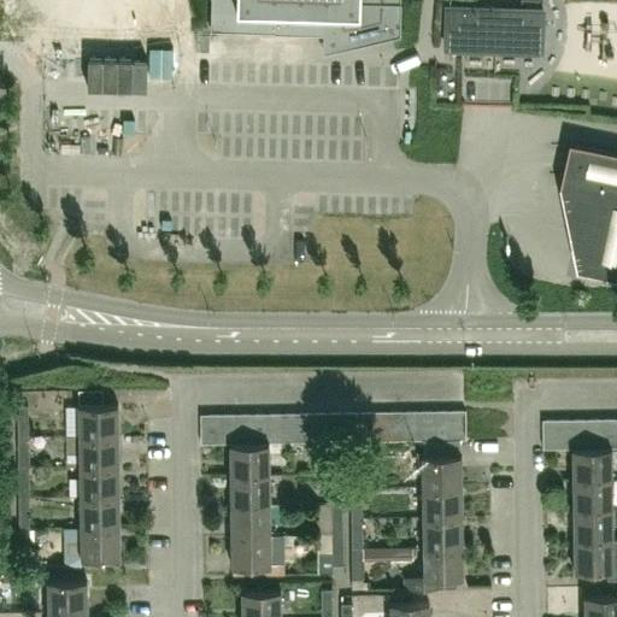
[(89,0),(90,6),(57,6),(54,12),(59,13),(134,13),(133,50),(168,50),(168,21),(151,16),(151,0),(89,0)]
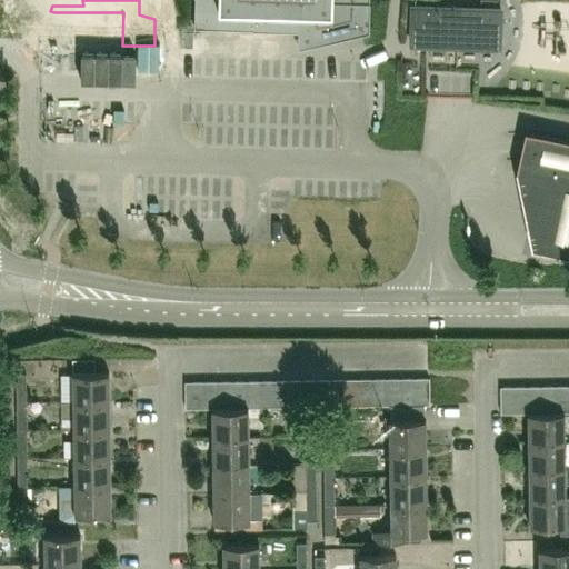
[(195,0),(193,27),(193,28),(251,30),(325,32),(327,41),(325,41),(325,43),(361,35),(368,33),(369,3),(368,0),(195,0)]
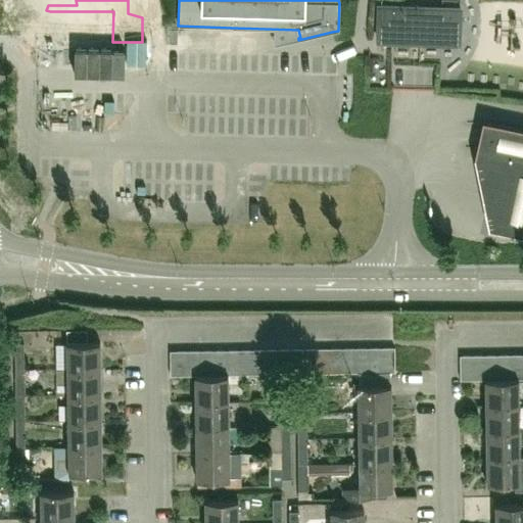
[(421,9),(380,7),(380,26),(387,35),(420,36),(448,37),(458,29),(458,10),(441,10),(421,9)]
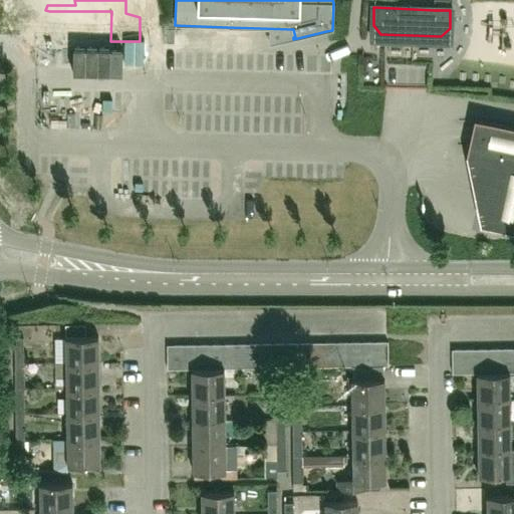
[(478,157),(487,159),(510,164),(511,160),(513,160),(513,129),(479,121),(477,135),(474,147),(480,148),(478,157)]
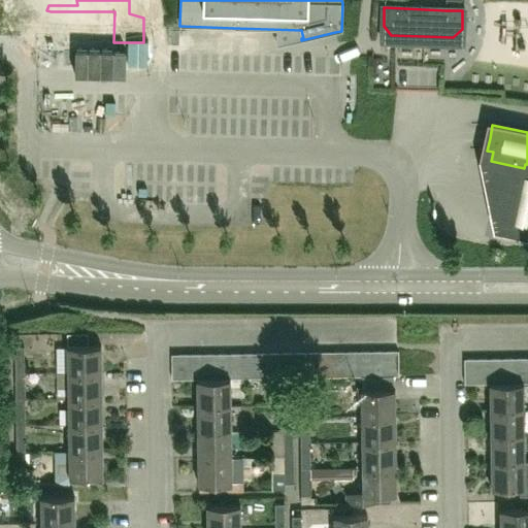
[(500,163),(491,161),(477,161),(490,235),(527,243),(527,164),(525,164),(524,168),(500,163)]
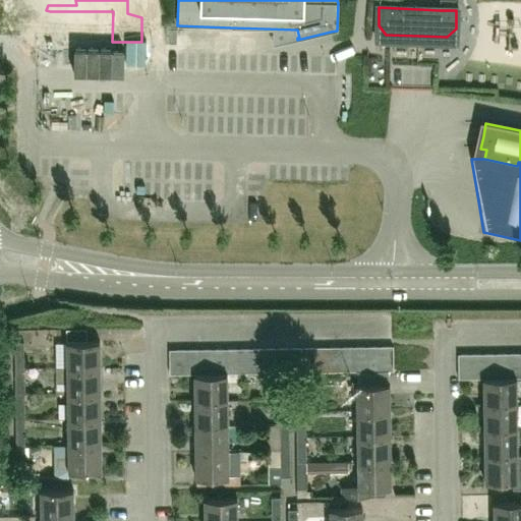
[(99,341),(66,342),(67,368),(100,367),(99,341)]
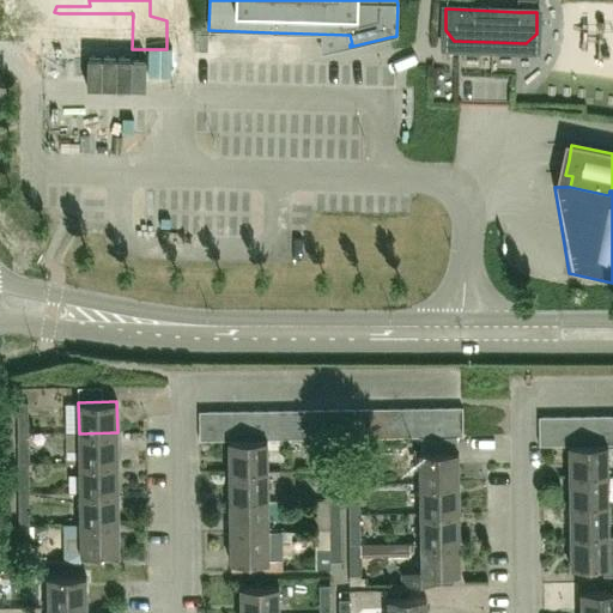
[(447,408),(448,437),(457,437),(463,437),(462,407),(447,408)]
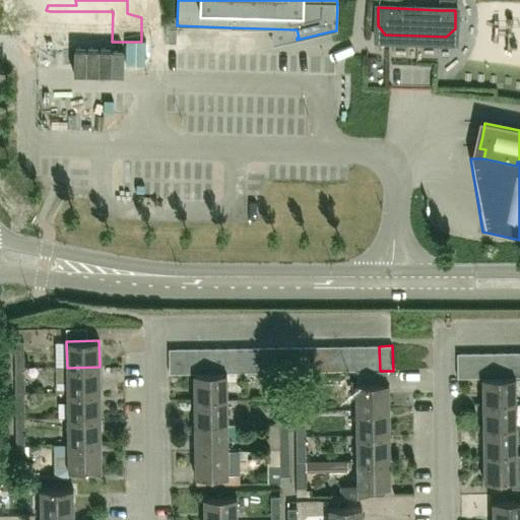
[(327,346),(314,347),(314,372),(327,372),(327,346)]
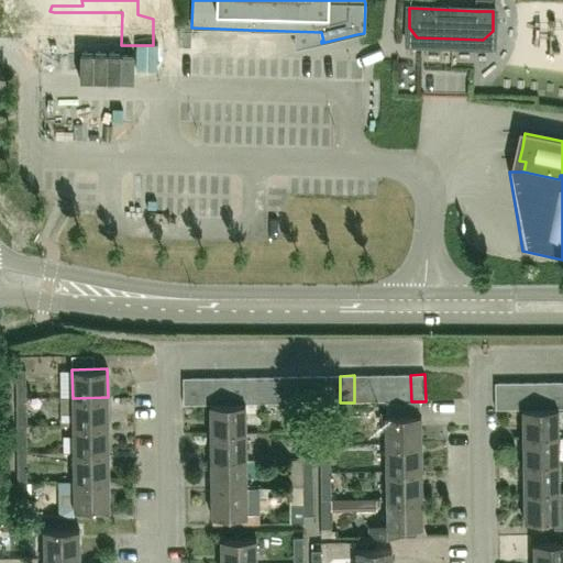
[(354,403),(368,403),(367,375),(354,375),(354,403)]
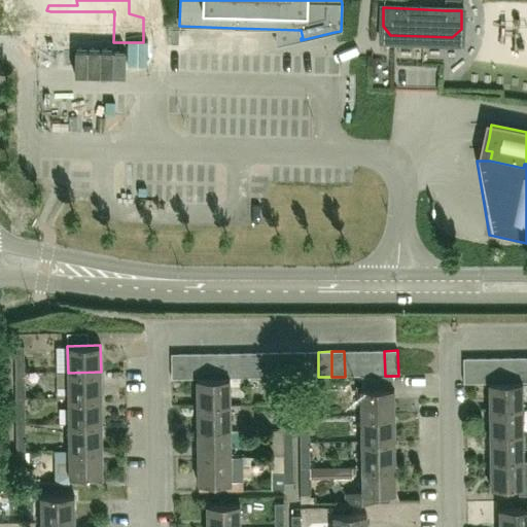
[(357,351),(344,351),(345,377),(358,377),(357,351)]
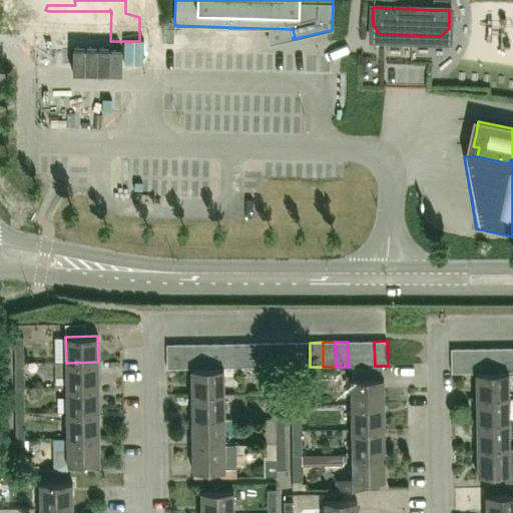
[(361,342),(348,342),(349,367),(351,366),(362,366),(361,342)]
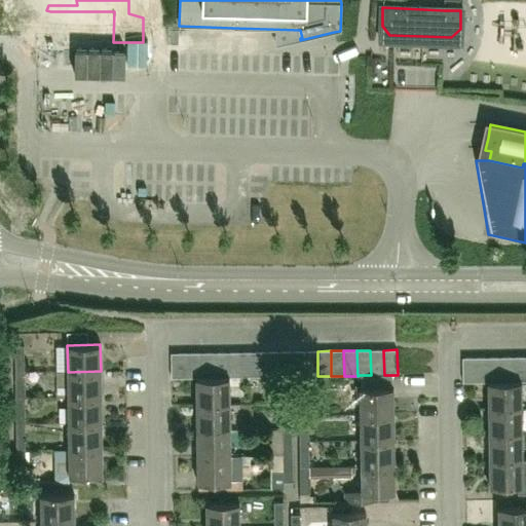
[(371,375),(384,375),(383,350),(370,350),(371,375)]
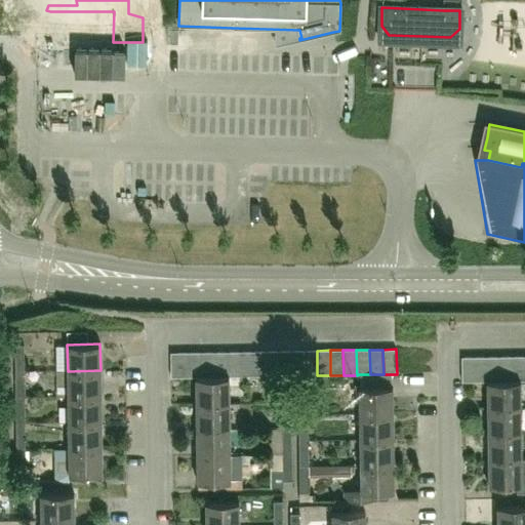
[(264,352),(264,376),(277,376),(277,351),(264,352)]
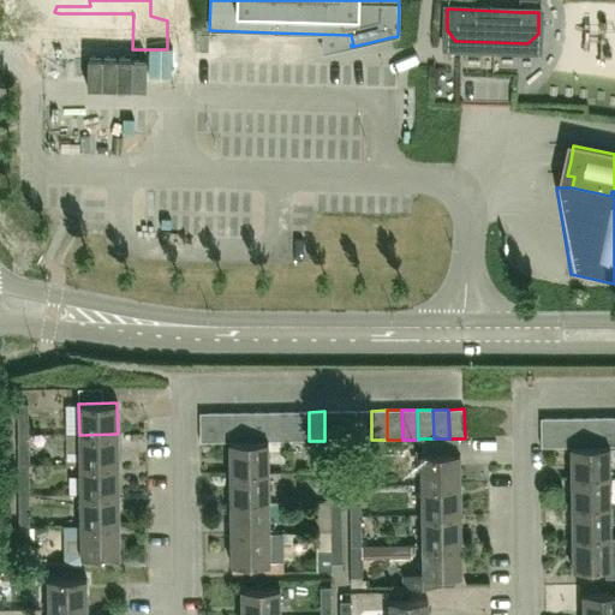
[(330,440),(340,440),(340,411),(324,411),(324,441),(330,441),(330,440)]
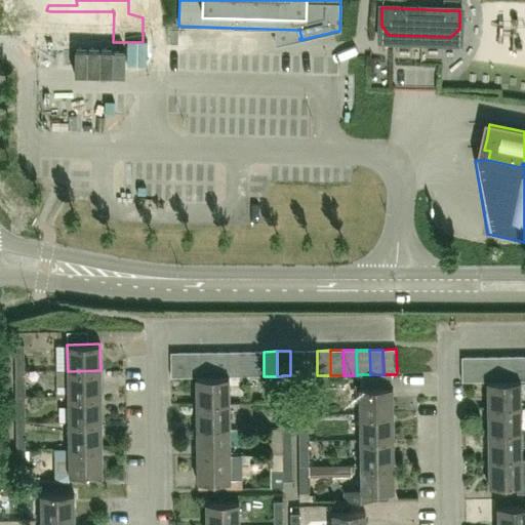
[(290,375),(294,375),(297,375),(304,375),(304,351),(290,351),(290,375)]
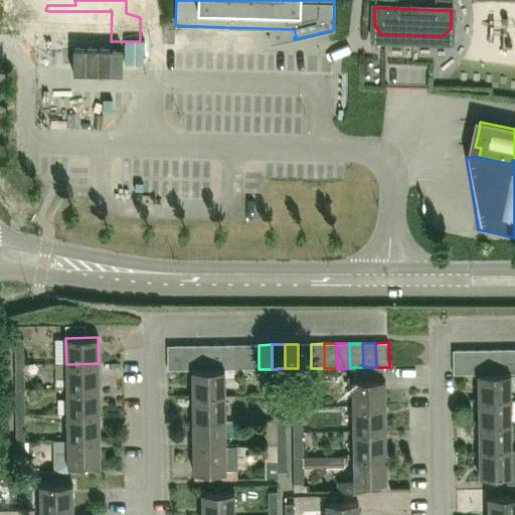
[(311,344),(298,344),(298,368),(302,368),(311,368),(311,344)]
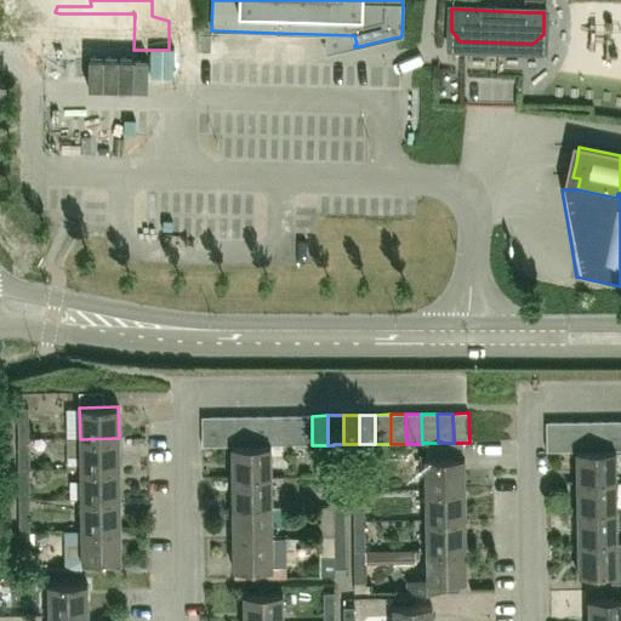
[(233,417),(234,446),(250,446),(249,416),(233,417)]
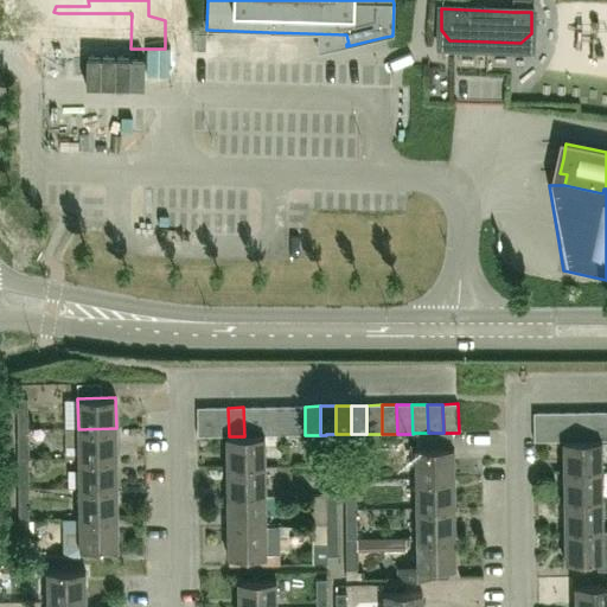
[(260,436),(259,408),(259,407),(243,407),(244,436),(260,436)]
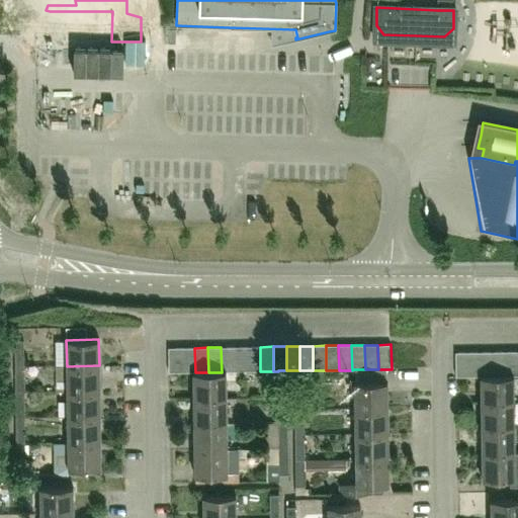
[(234,347),(221,347),(221,348),(222,372),(227,372),(235,372),(234,347)]
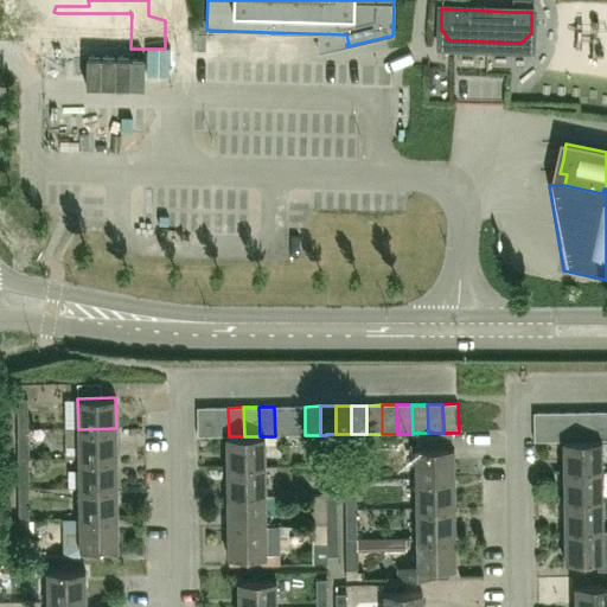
[(289,407),(274,407),(275,436),(278,435),(289,435),(289,407)]
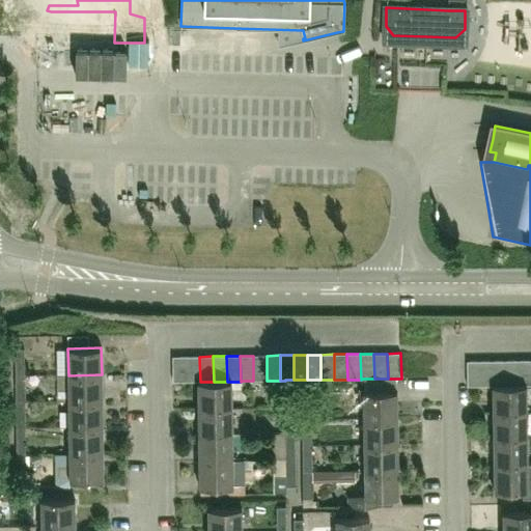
[(253,381),(267,381),(267,356),(253,356),(253,381)]
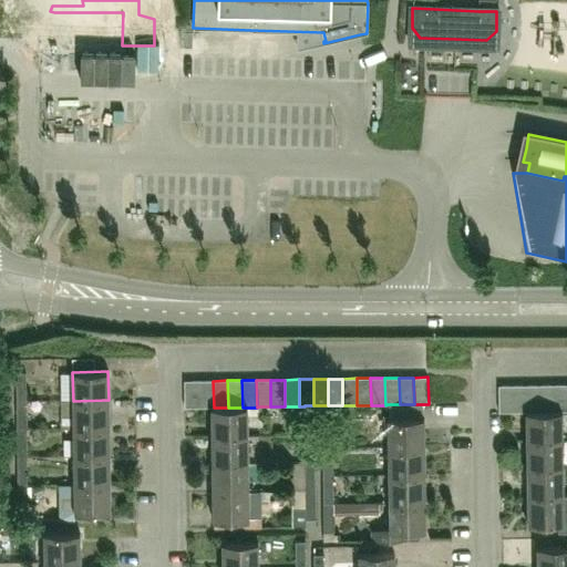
[(185,409),(199,408),(198,381),(185,381),(185,409)]
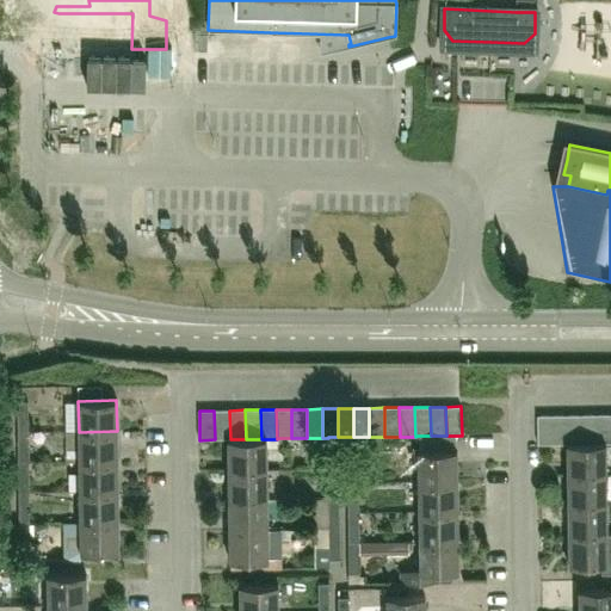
[(215,439),(228,439),(230,439),(229,411),(214,411),(215,439)]
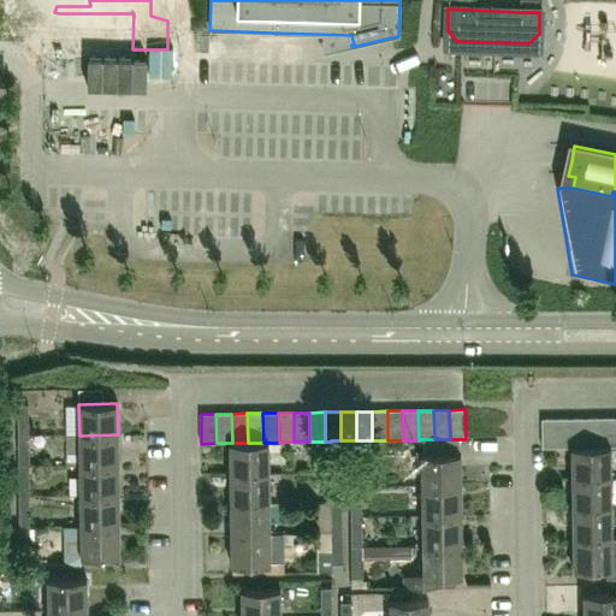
[(29,418),(18,418),(18,437),(29,437),(29,418)]
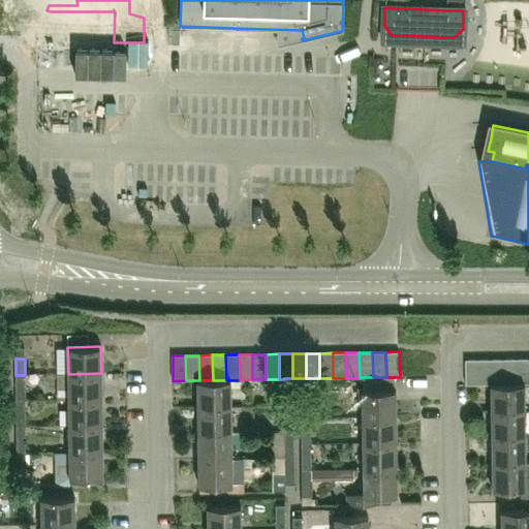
[(522,384),(528,384),(528,359),(516,360),(516,384),(522,384)]
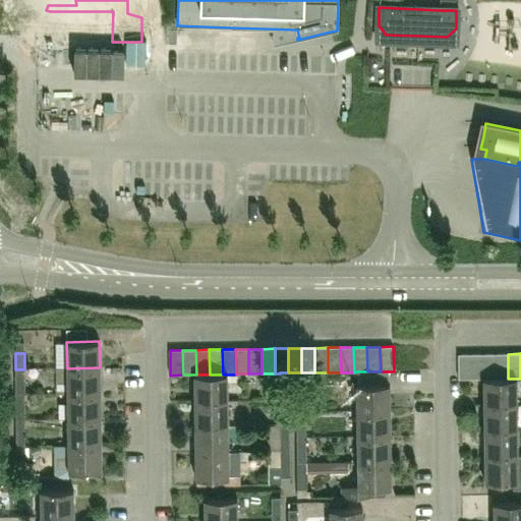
[(459,379),(470,379),(469,354),(457,354),(458,379),(459,379)]
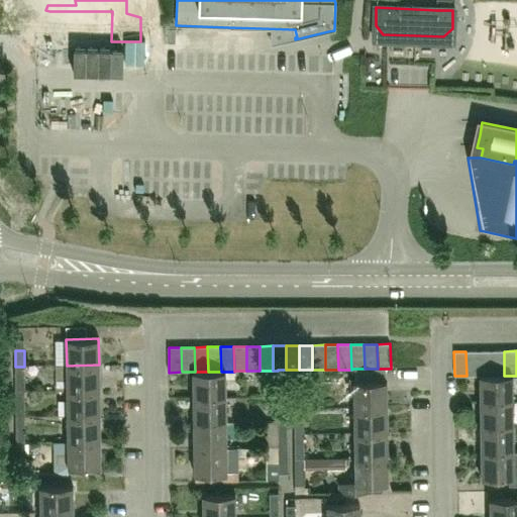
[(479,351),(466,351),(467,376),(478,376),(479,376),(479,351)]
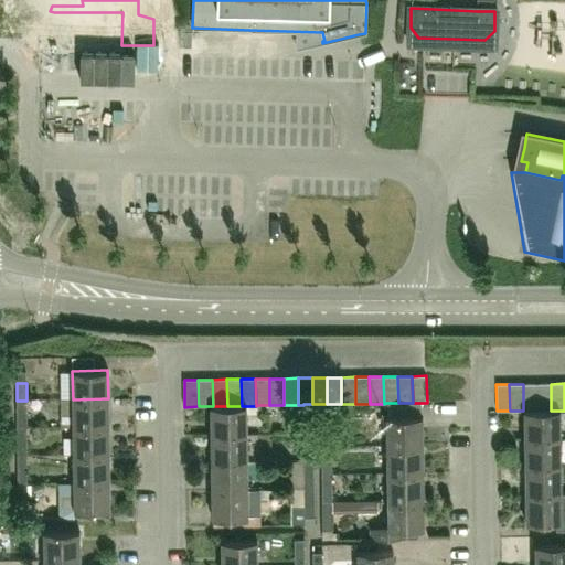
[(536,384),(523,384),(523,411),(537,411),(536,384)]
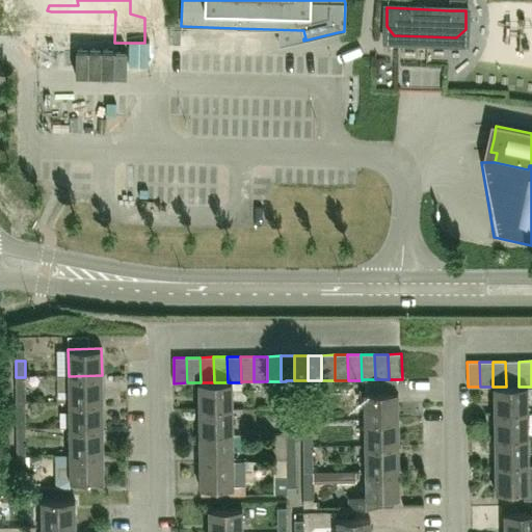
[(506,387),(519,387),(519,362),(505,362),(506,387)]
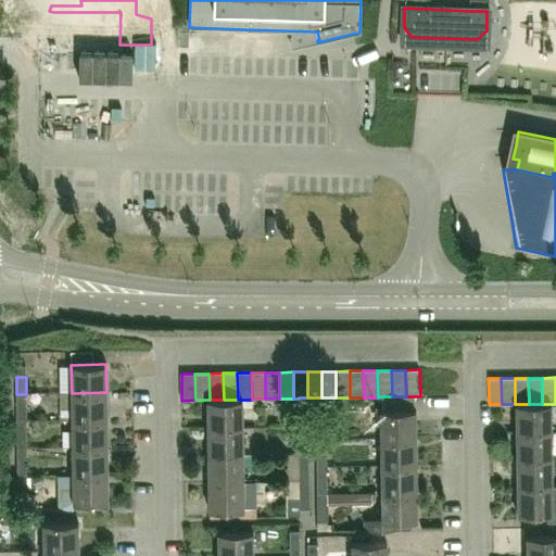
[(72,393),(73,420),(106,419),(106,392),(72,393)]
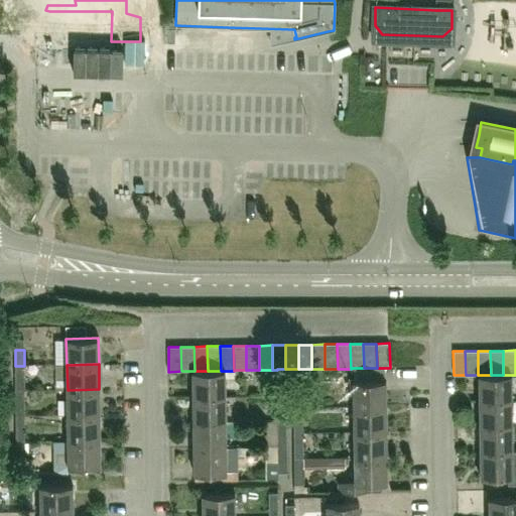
[(353,368),(353,381),(385,381),(385,368),(377,368),(364,368),(353,368)]
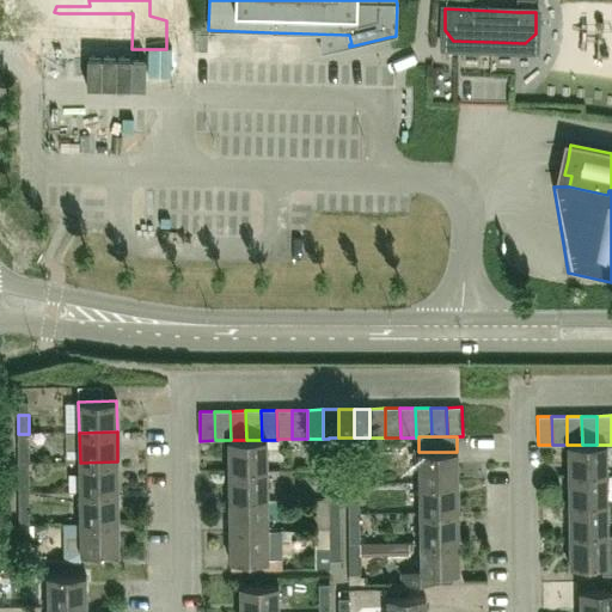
[(340,458),(340,439),(343,439),(343,438),(338,438),(329,438),(329,439),(329,458),(340,458)]
